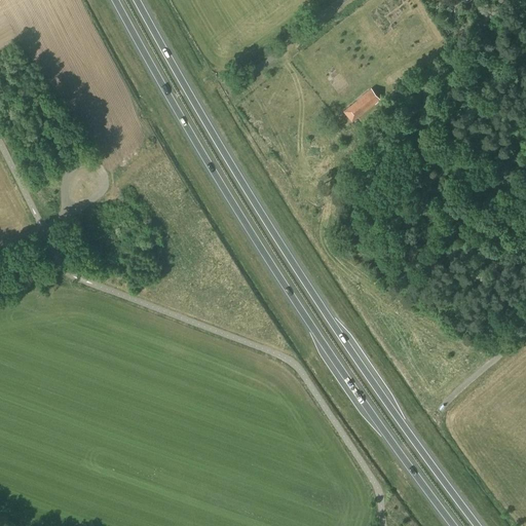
[(445,20),(452,10),(445,5),(438,14),(445,20)]
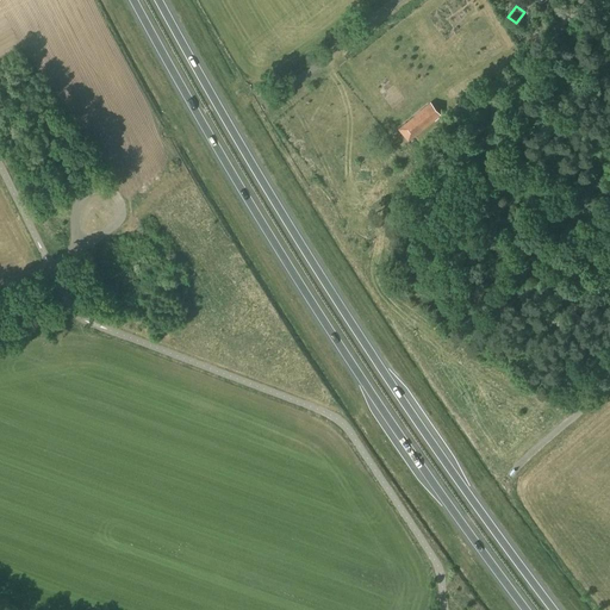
[(409,141),(441,114),(431,103),(416,116),(399,130),(409,141)]
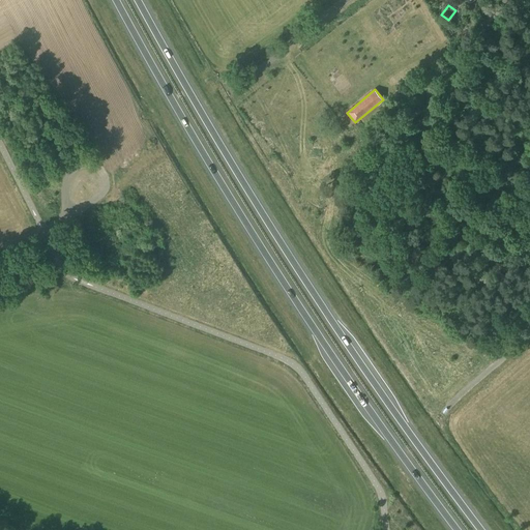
[(247,134),(254,141),(271,126),(265,119),(247,134)]
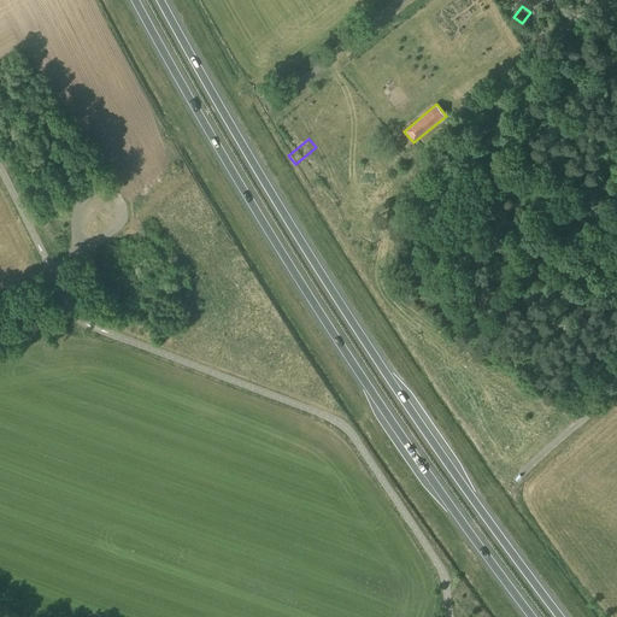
[(283,178),(287,182),(295,174),(293,170),(283,178)]
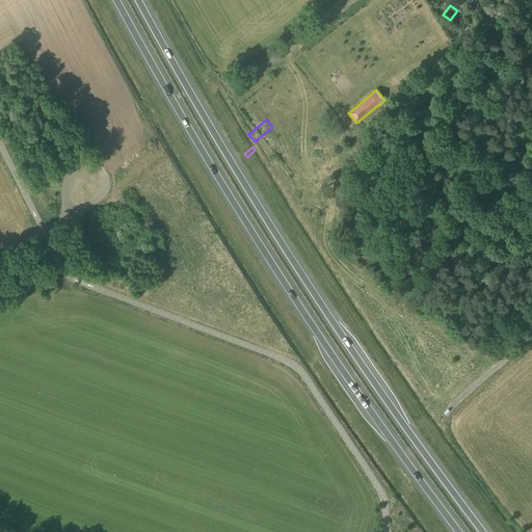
[(255,152),(242,160),(246,165),(259,157),(255,152)]
